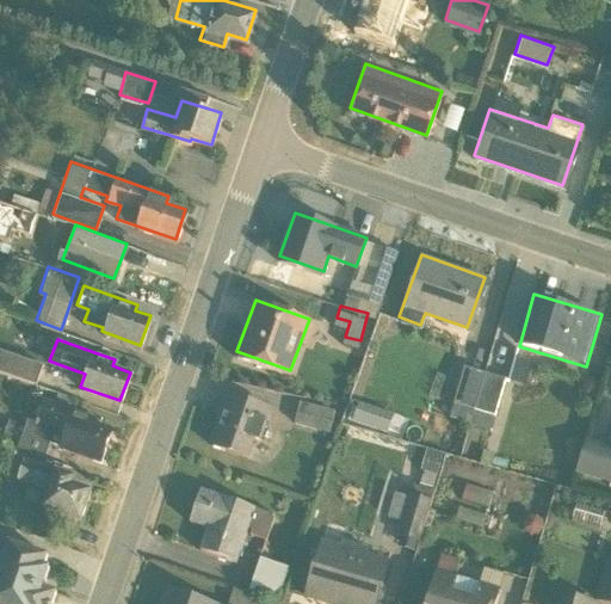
[(42,362),(0,346),(0,368),(35,381),(42,362)]
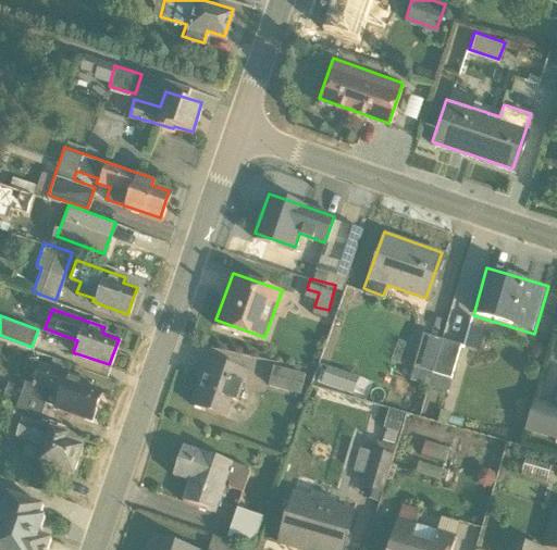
[(428,382),(441,335),(423,330),(410,376),(428,382)]
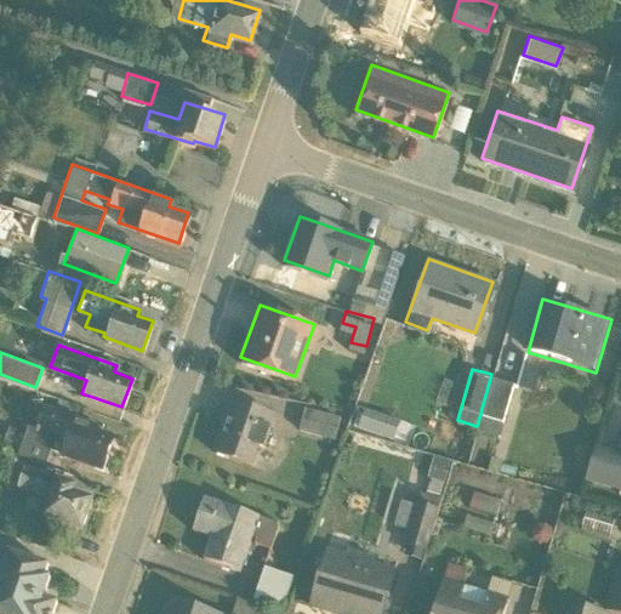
[(511,380),(491,374),(477,426),(496,431),(511,380)]
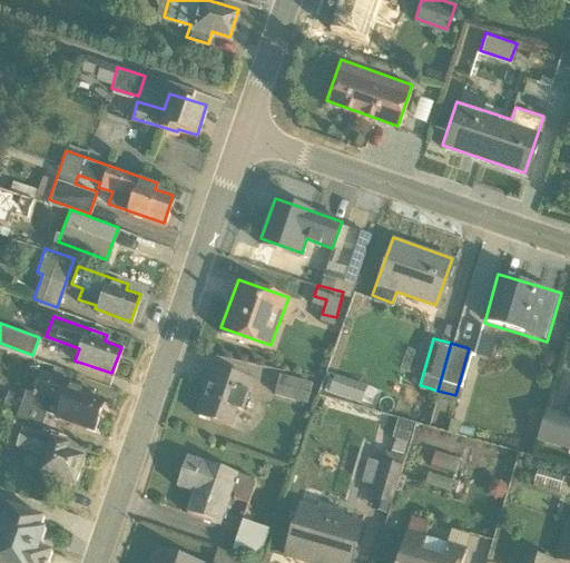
[(251,375),(213,363),(196,414),(251,375)]
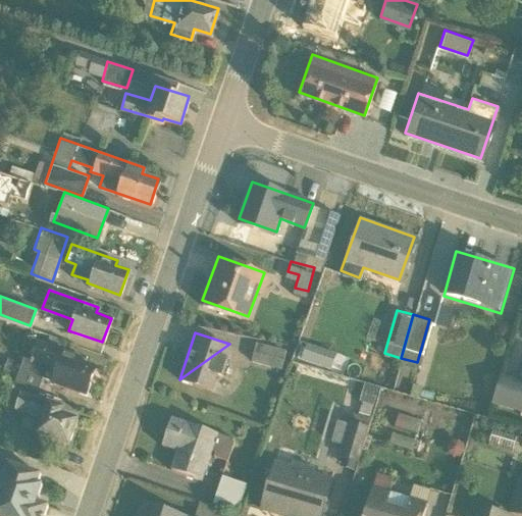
[(42,375),(85,393),(92,375),(88,373),(91,364),(79,360),(82,355),(57,345),(60,339),(48,333),(46,341),(38,338),(30,358),(21,355),(15,370),(3,366),(0,374),(37,389),(42,375)]
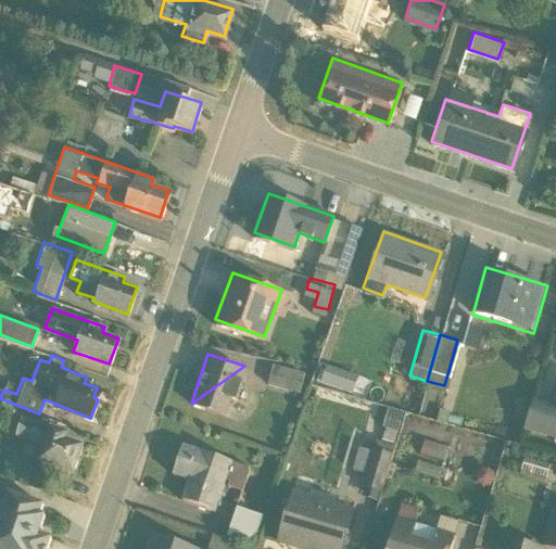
[(304,371),(274,361),(267,381),(298,391),(304,371)]
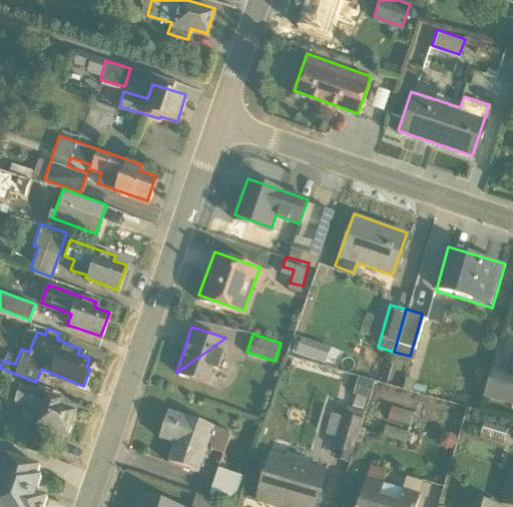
[(512,373),(495,369),(487,396),(512,404),(512,373)]
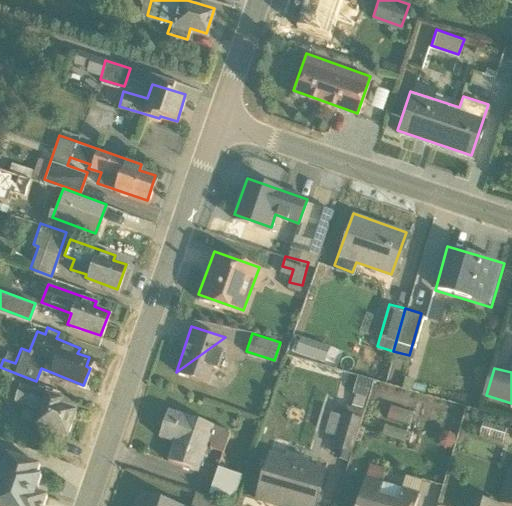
[(59,402),(61,398),(20,382),(13,398),(41,409),(35,422),(65,434),(75,409),(59,402)]
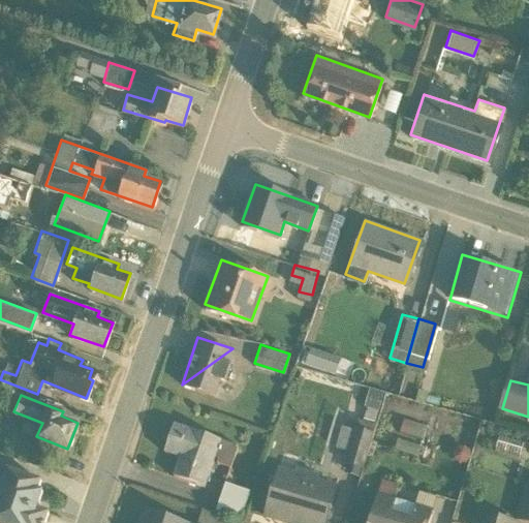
[(165,449),(179,453),(173,472),(204,483),(212,458),(229,463),(237,441),(175,421),(165,449)]
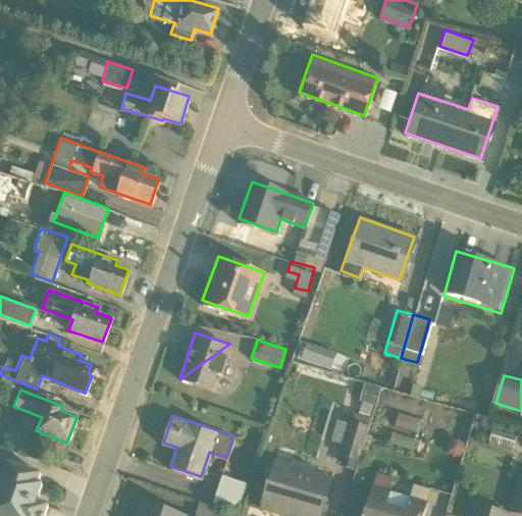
[(275,458),(262,504),(303,515),(318,515),(330,474),(275,458)]
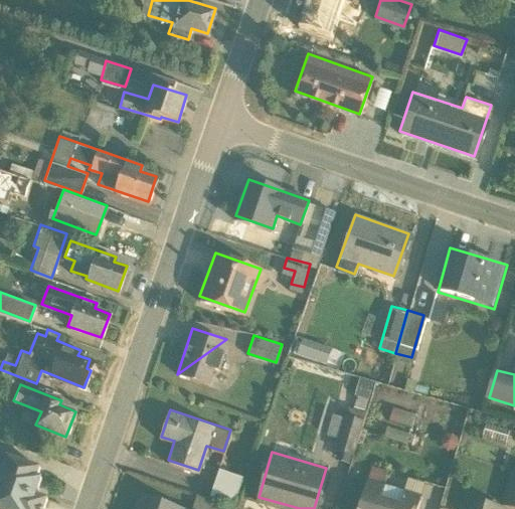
[(38,465),(0,453),(0,508),(40,508),(46,495),(34,491),(40,476),(35,474),(38,465)]
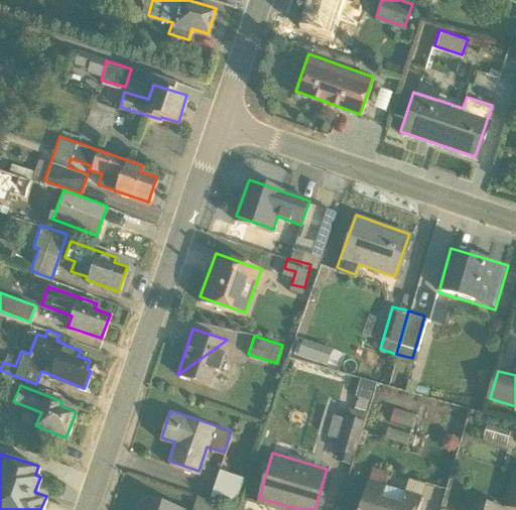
[(241,476),(219,468),(211,495),(232,502),(241,476)]
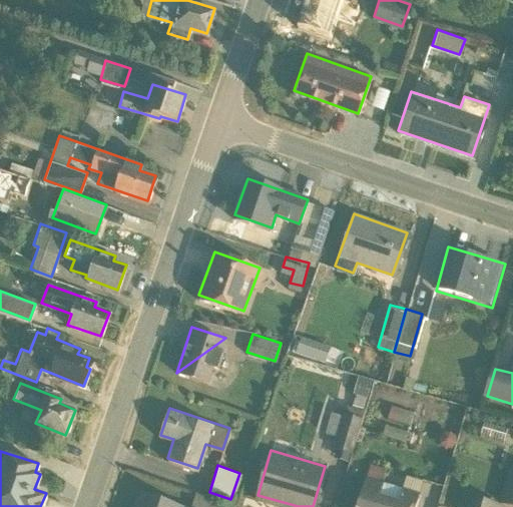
[(512,470),(503,503),(512,505),(512,470)]
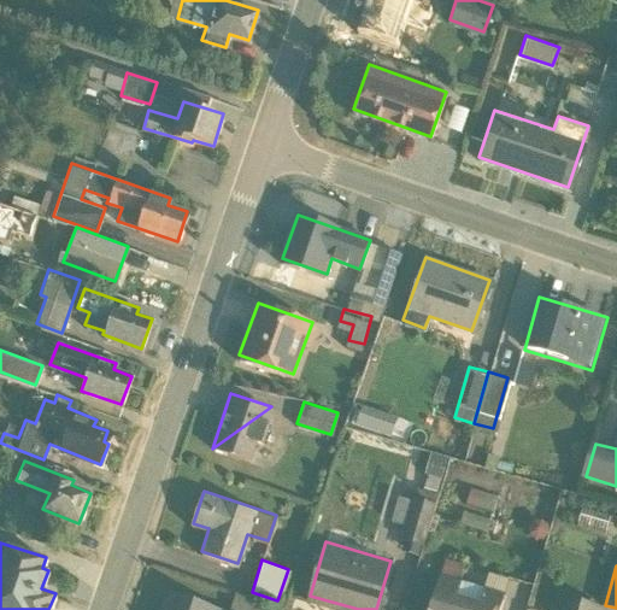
[(445,578),(434,609),(500,609),(505,594),(445,578)]
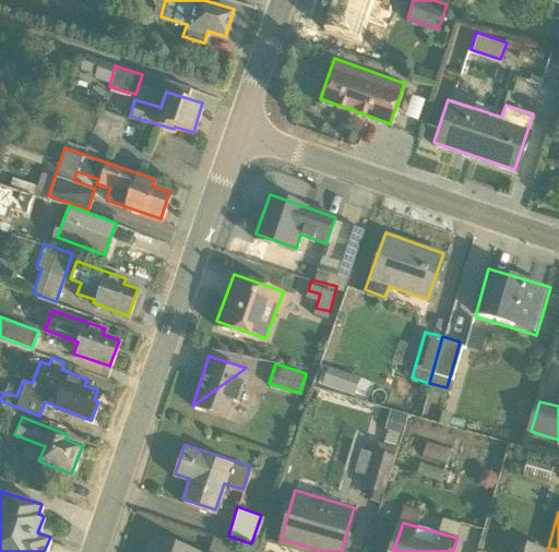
[(202,551),(153,536),(147,551),(202,551)]
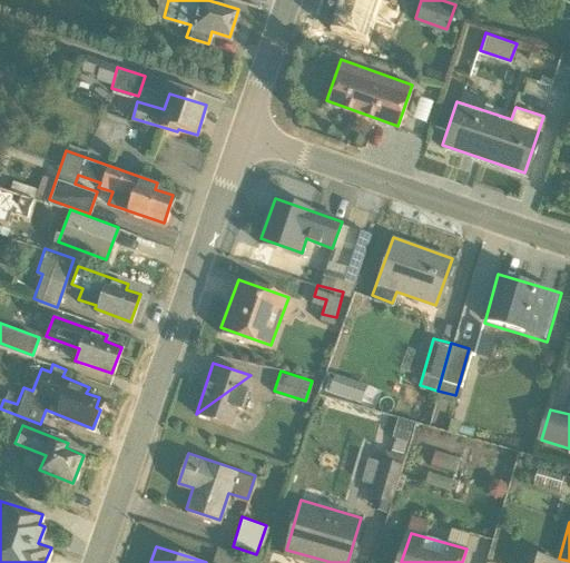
[(552,562),(518,553),(514,562),(552,562)]
